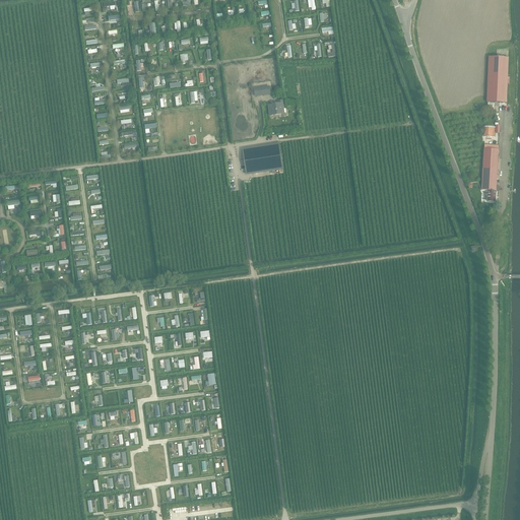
[(335,45),(331,45),(332,53),(328,54),(328,57),(336,56),(335,45)]
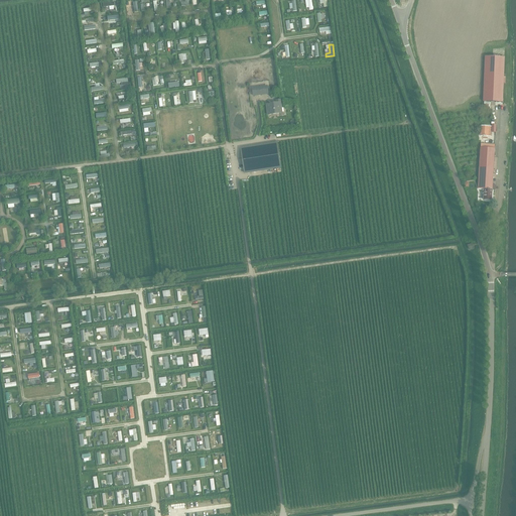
[(483,102),(503,103),(504,57),(485,56),(483,102)]
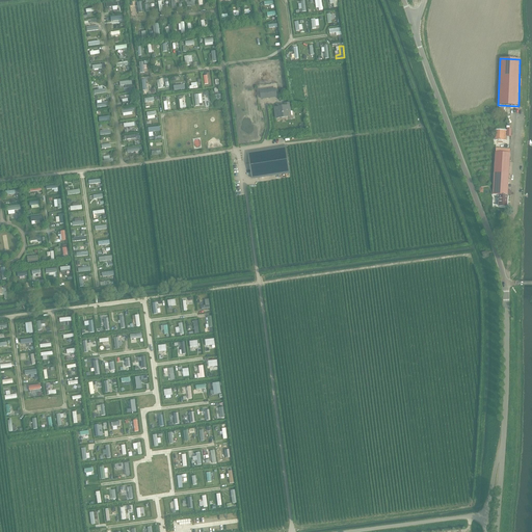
[(275,89),(261,91),(262,99),(276,97),(275,89)]
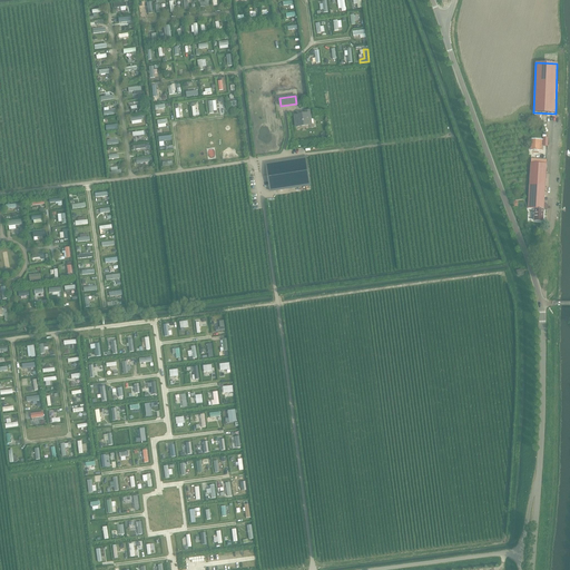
[(306,114),(295,116),(296,127),(312,125),(312,124),(314,124),(313,119),(311,120),(310,111),(305,111),(306,114)]
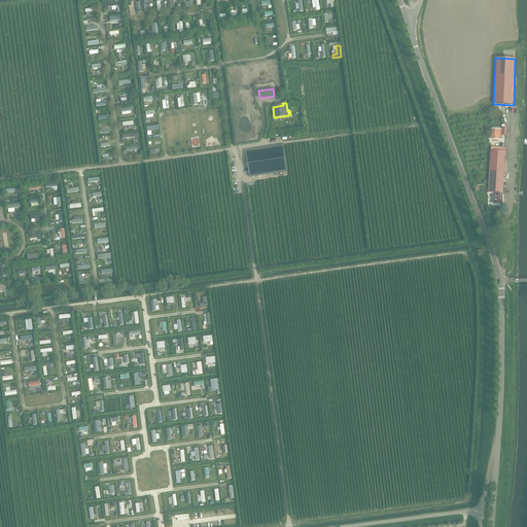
[(491,134),(491,138),(492,139),(501,139),(501,134),(501,130),(499,130),(492,130),(492,134),(491,134)]
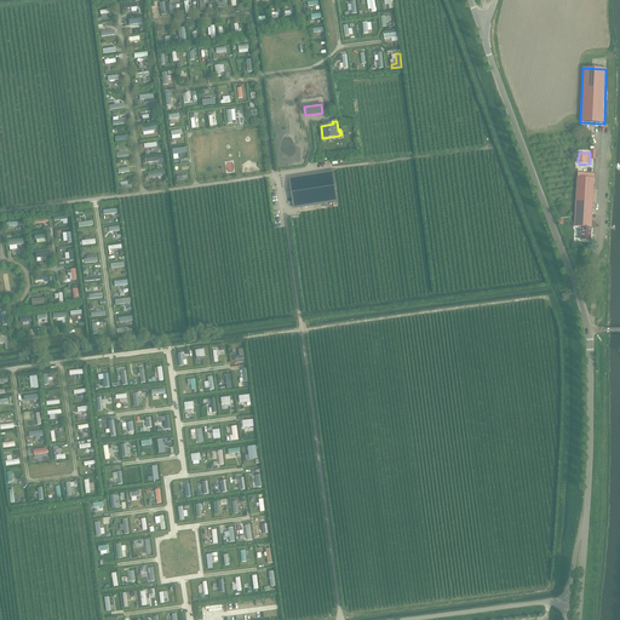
[(579,174),(595,176),(595,166),(579,165),(579,174)]
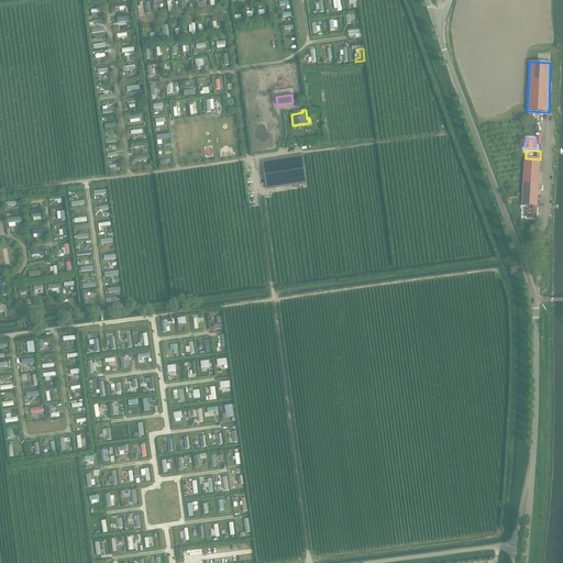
[(302,156),(263,162),(267,189),(306,183),(302,156)]
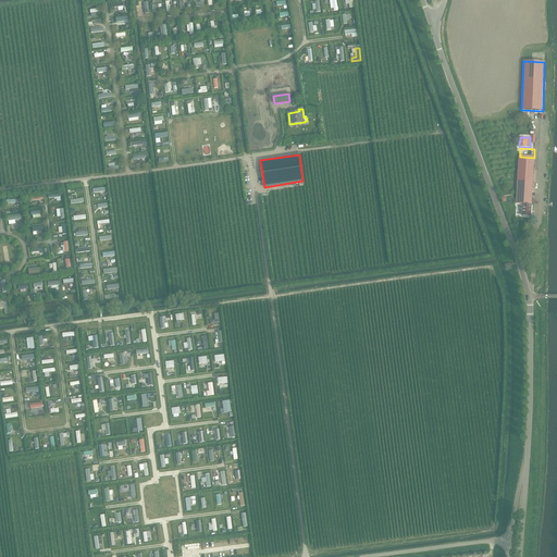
[(516,203),(522,205),(522,215),(531,215),(534,161),(519,160),(516,203)]
